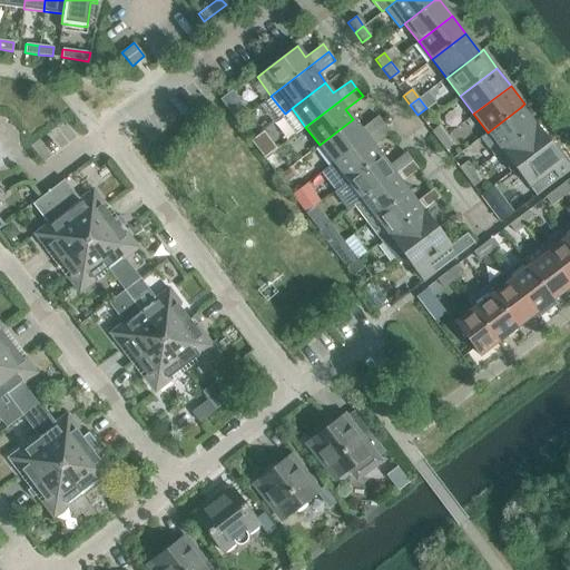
[(494,156),(497,154),(536,125),(521,107),(488,133),(480,137),(494,156)]
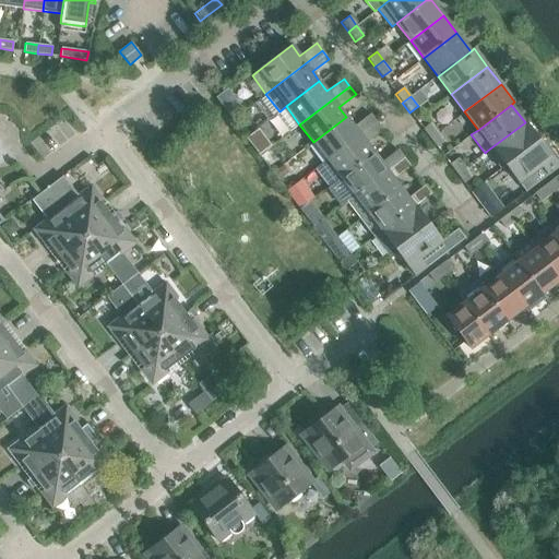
[(354,127),(346,117),(313,142),(326,159),(377,121),(370,114),(354,127)]
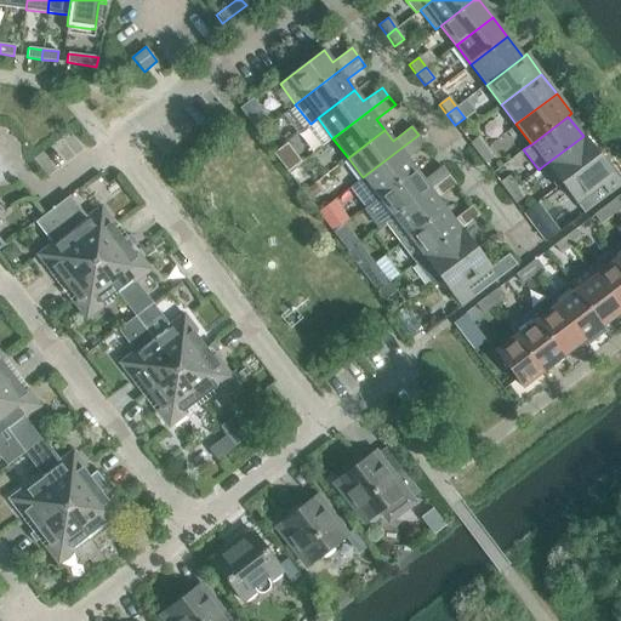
[(419,135),(363,177),(379,197),(415,170),(406,158),(425,144),(419,135)]
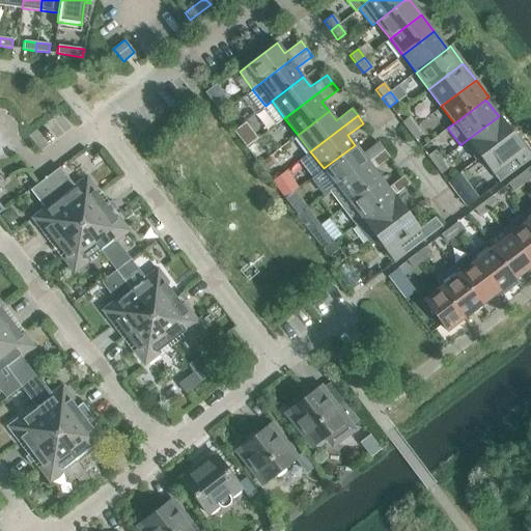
[(401,122),(408,132),(416,126),(410,116),(401,122)]
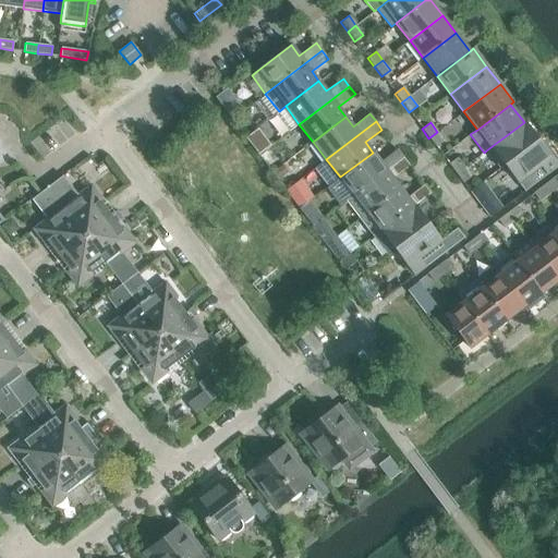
[(500,169),(505,166),(537,141),(524,122),(486,150),(500,169)]
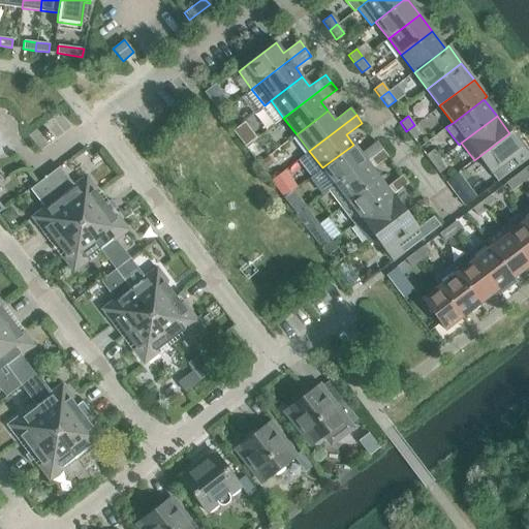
[(246,121),(235,129),(247,146),(258,136),(246,121)]
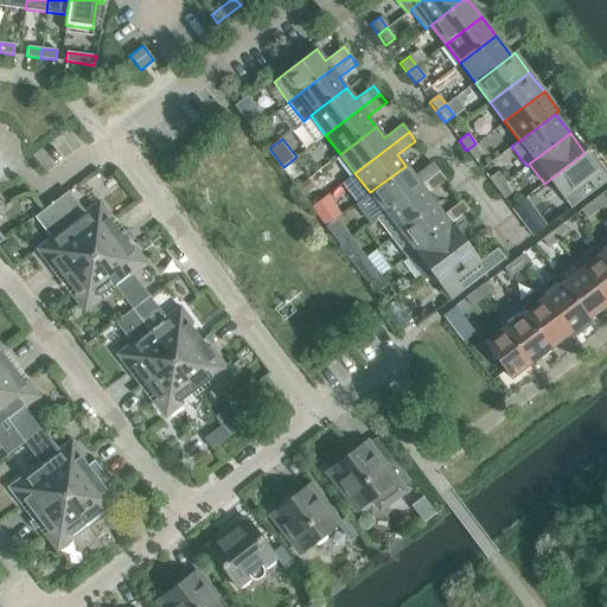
[(484,154),(475,144),(466,151),(474,161),(484,154)]
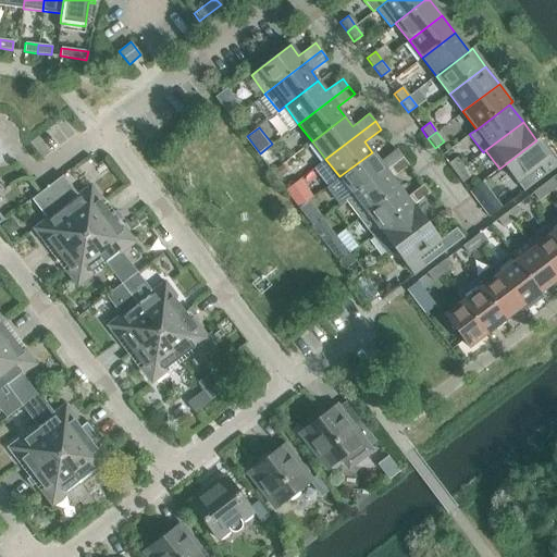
[(556,166),(536,140),(504,165),(517,183),(540,165),(546,174),(556,166)]
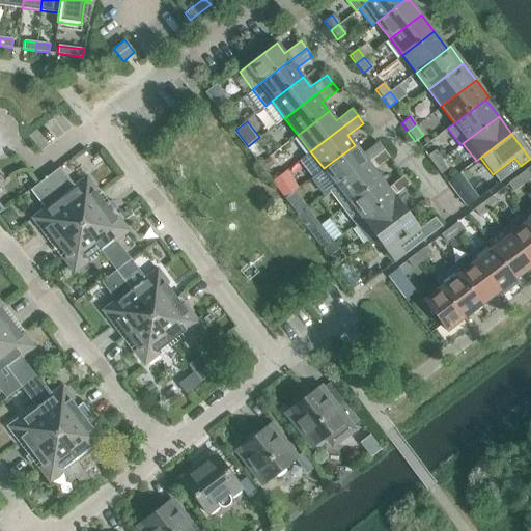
[(355,145),(324,168),(336,186),(384,149),(378,142),(362,155),(355,145)]
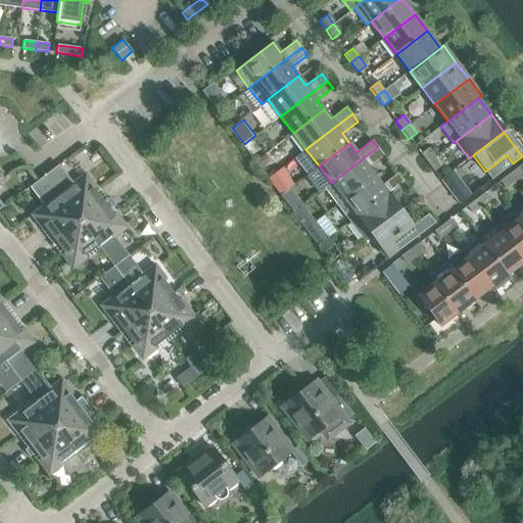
[(336,205),(375,176),(368,167),(383,155),(378,147),(331,183),(323,189),(336,205)]
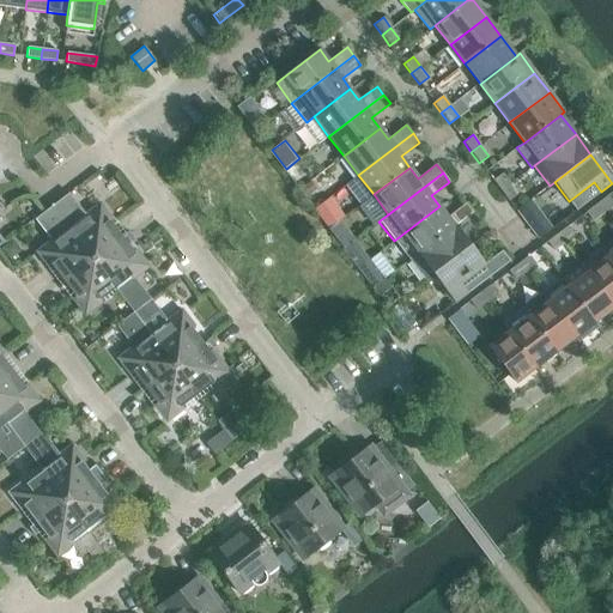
[(502,174),(492,181),(501,190),(510,183),(502,174)]
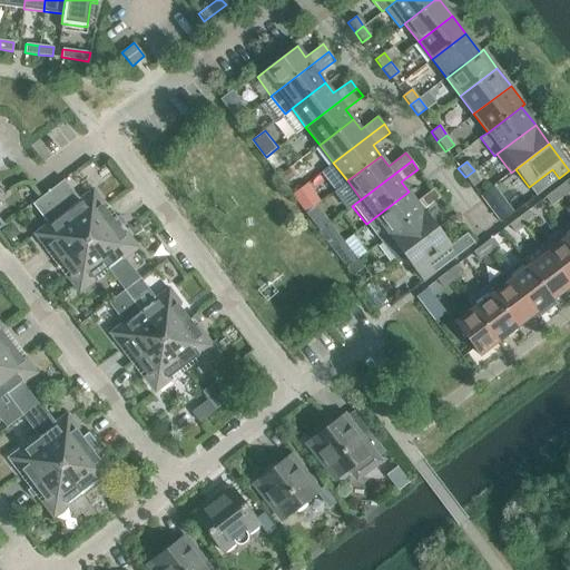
[(294,175),(288,168),(279,175),(285,182),(294,175)]
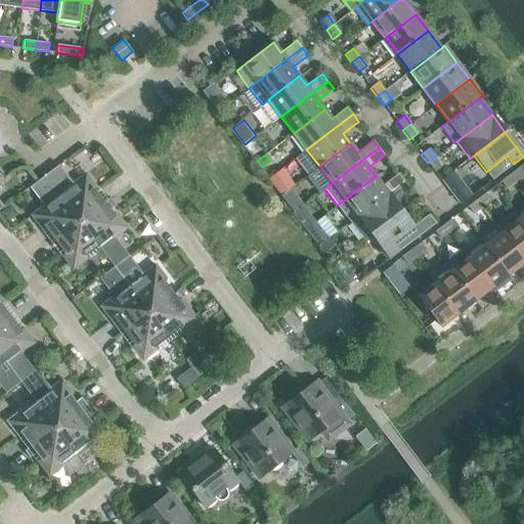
[(443,166),(436,157),(428,163),(435,172),(443,166)]
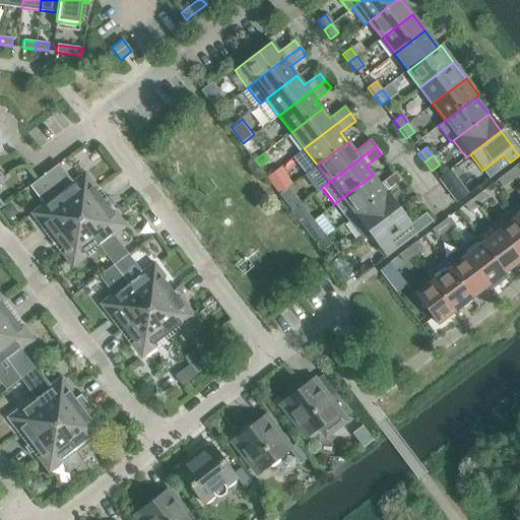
[(54,167),(44,175),(78,219),(103,201),(92,188),(95,186),(84,172),(71,183),(63,173),(60,175),(54,167)]
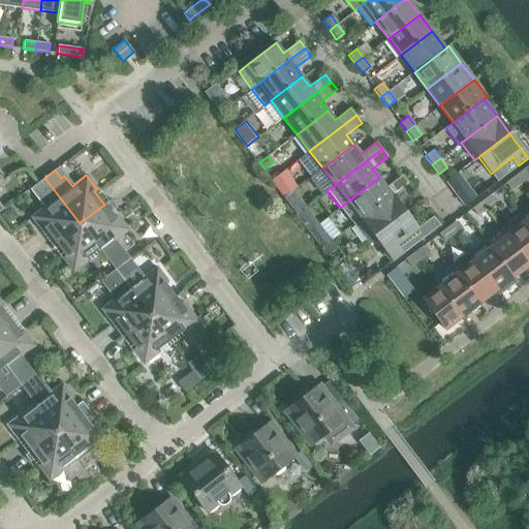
[(528,177),(523,169),(515,176),(521,184),(528,178),(528,177)]
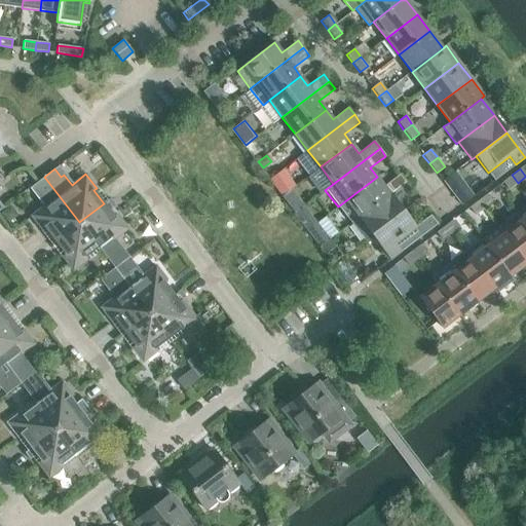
[(294,187),(280,171),(268,180),(282,196),(290,190),(292,189),(294,187)]
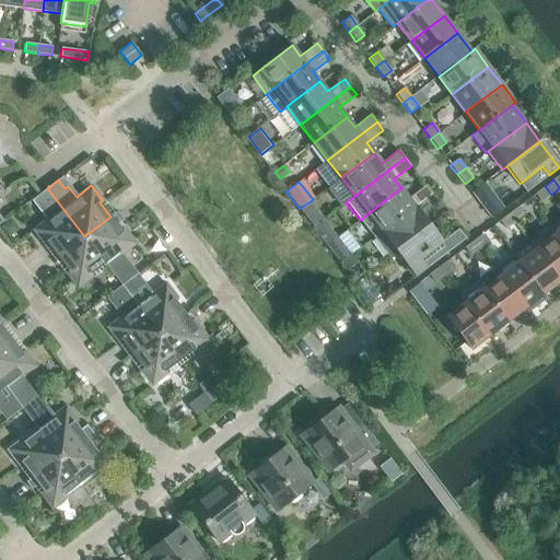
[(373,238),(382,232),(431,194),(426,186),(408,198),(401,188),(360,220),(373,238)]
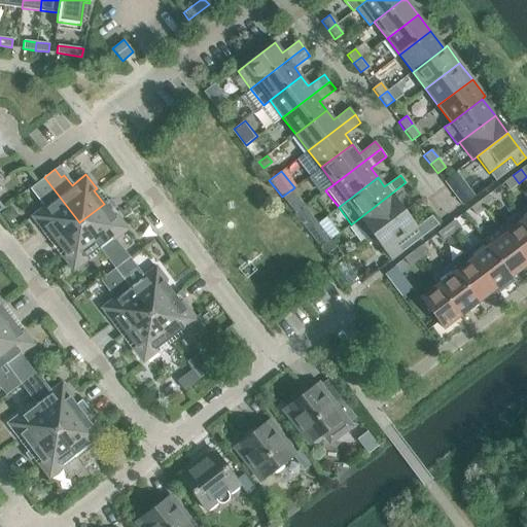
[(510,190),(519,183),(513,175),(503,182),(510,190)]
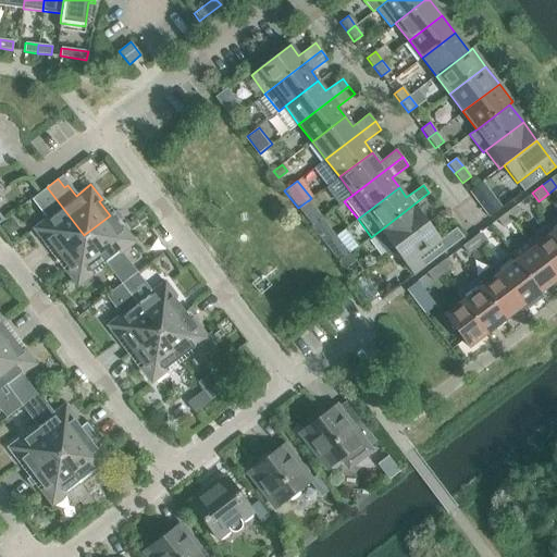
[(48,240),(59,255),(84,235),(47,187),(36,196),(42,205),(39,207),(48,218),(33,229),(45,244),(48,240)]
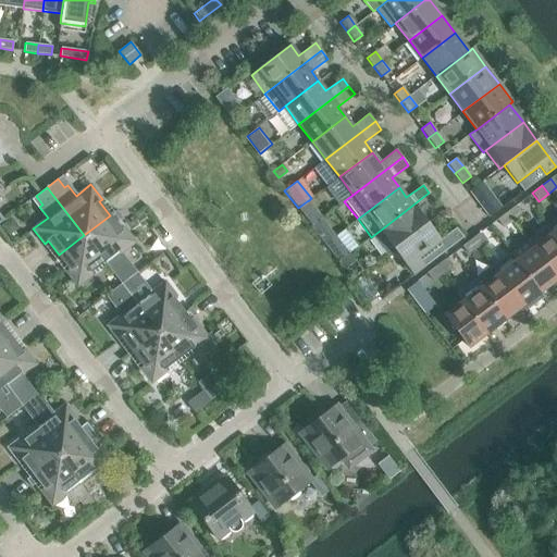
[(394,248),(426,223),(419,213),(435,200),(429,193),(380,231),(371,237),(385,255),(394,248)]
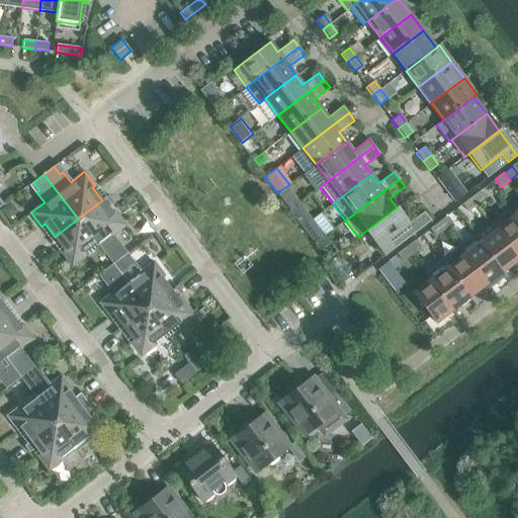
[(444,190),(449,196),(454,202),(465,193),(456,181),(444,190)]
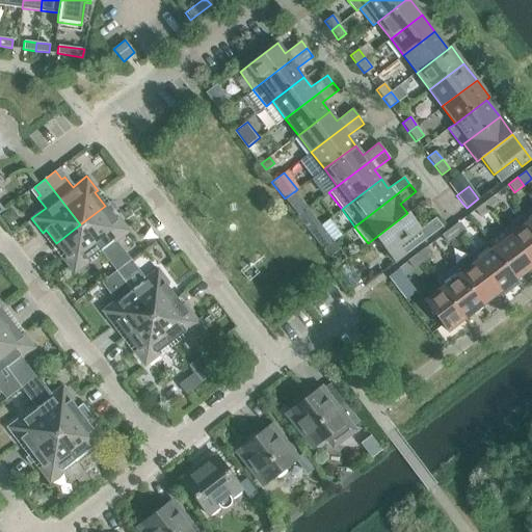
[(293,192),(285,198),(290,206),(298,200),(293,192)]
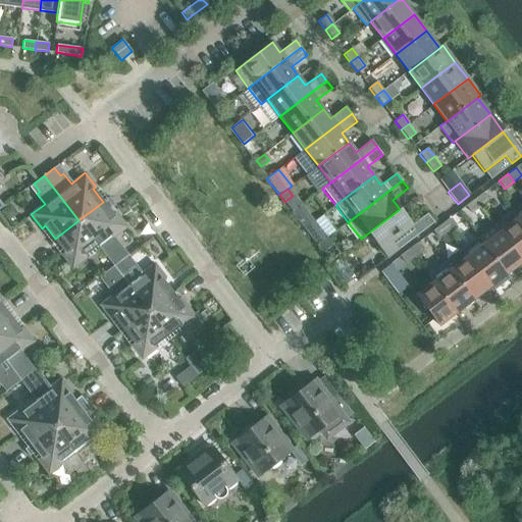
[(474,199),(480,207),(489,201),(483,193),(474,199)]
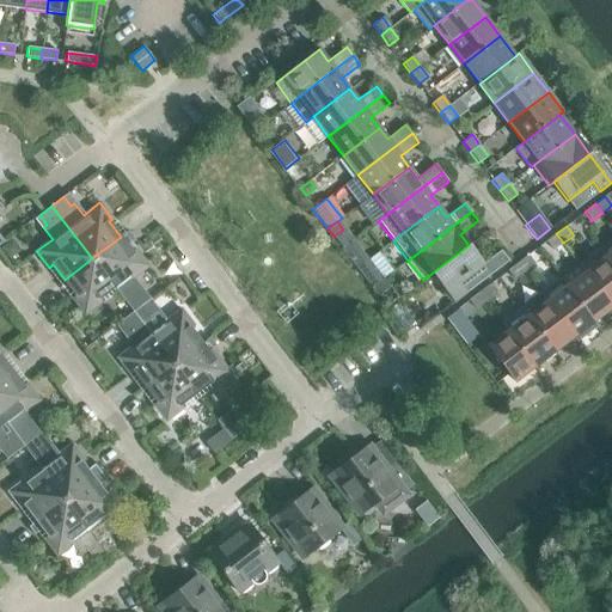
[(556,233),(550,238),(546,242),(554,251),(563,243),(556,233)]
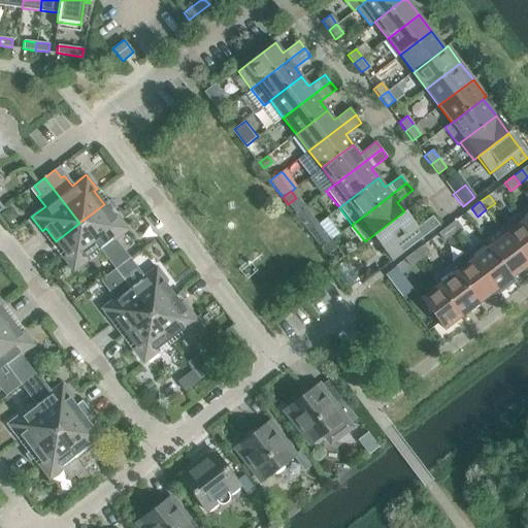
[(114,269),(126,261),(119,253),(122,250),(114,240),(128,229),(117,216),(113,218),(104,204),(79,223),(98,248),(114,269)]
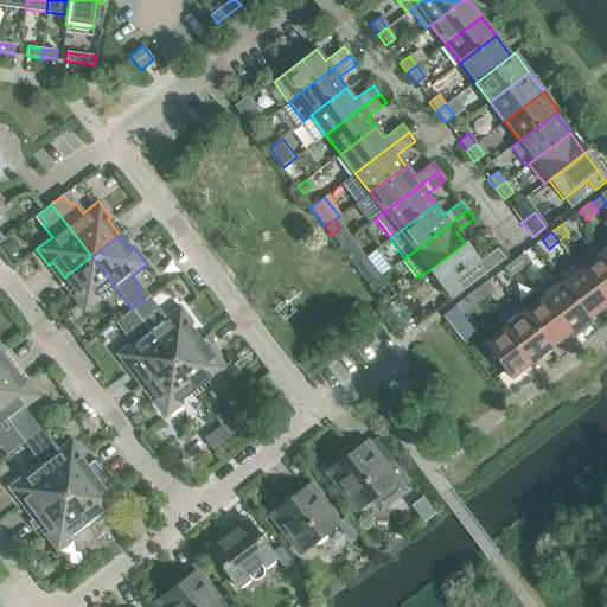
[(606,236),(594,247),(600,254),(606,263),(606,236)]
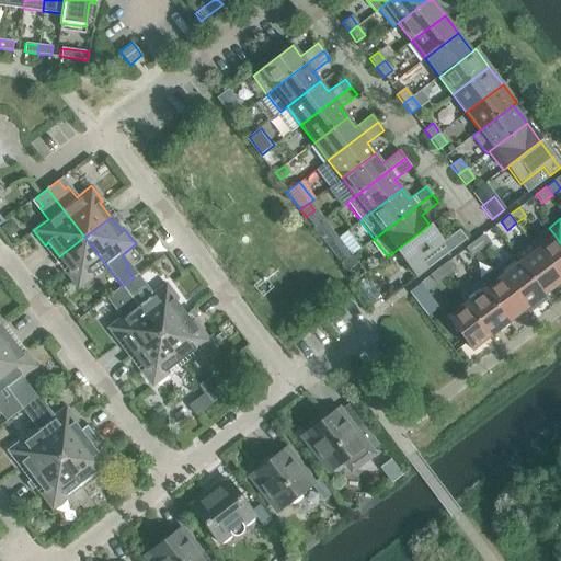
[(323,220),(313,228),(328,245),(338,238),(323,220)]
